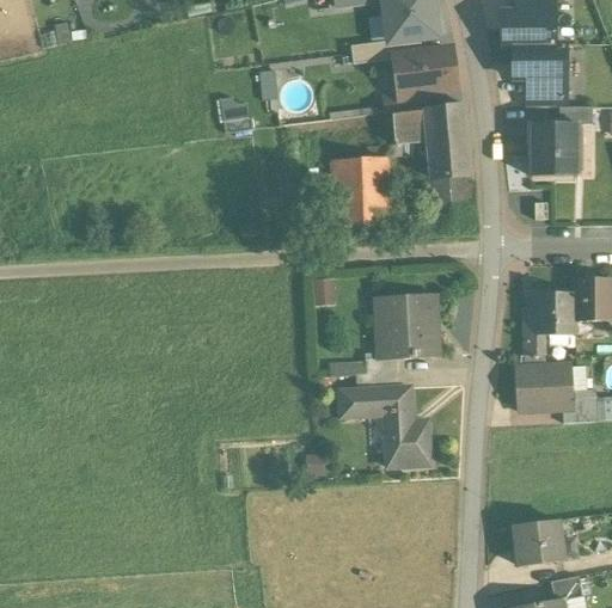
[(383,0),(390,41),(420,37),(439,35),(434,0),(383,0)]
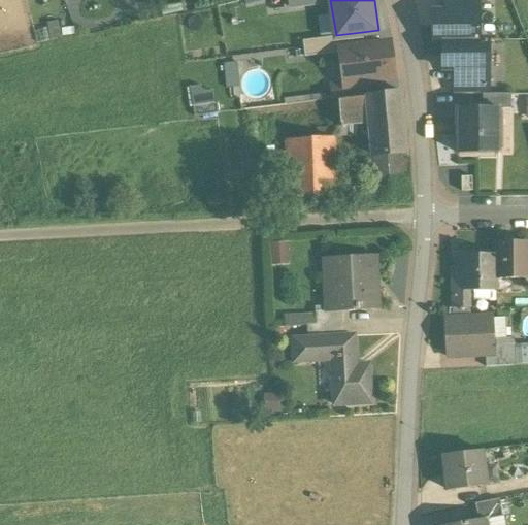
[(444,0),(444,9),(477,9),(477,0),(444,0)]
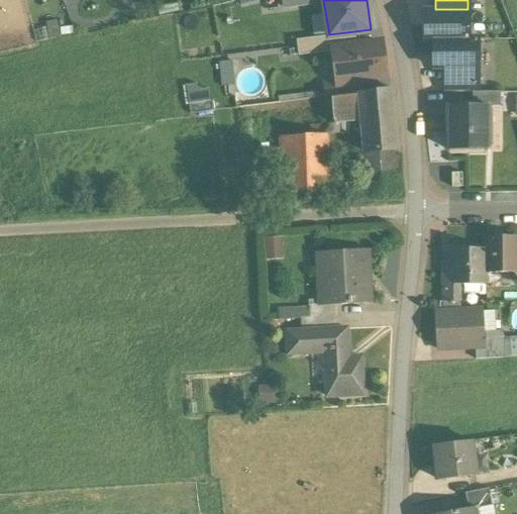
[(435,9),(423,9),(424,38),(433,38),(433,37),(468,37),(469,36),(468,9),(435,9)]
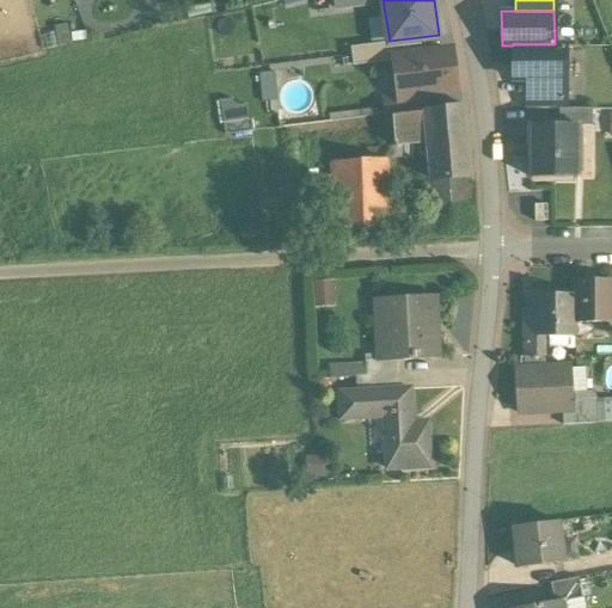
[(421,51),(420,37),(390,41),(350,47),(353,63),(393,59),(397,54),(421,51)]
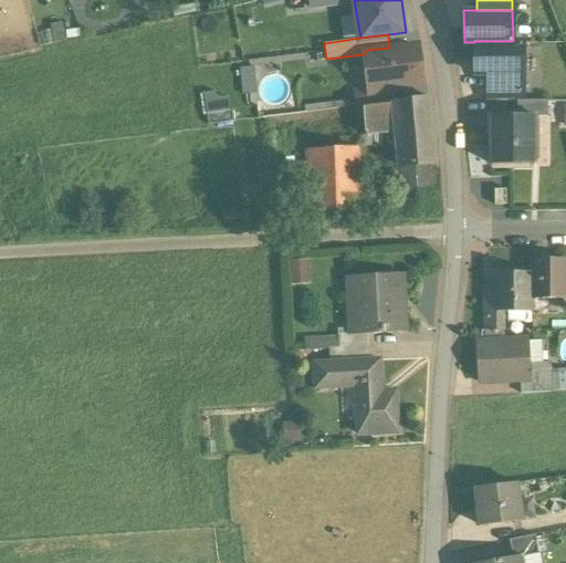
[(512,41),(474,41),(474,42),(474,72),(488,72),(523,72),(523,40),(513,40),(512,41)]
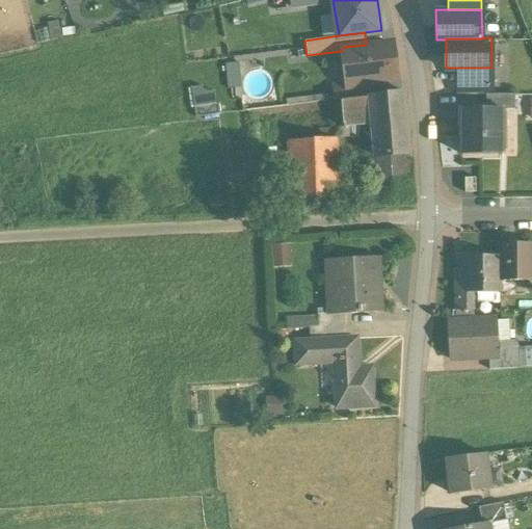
[(366,45),(345,47),(342,51),(344,63),(347,67),(350,65),(352,80),(352,82),(369,80),(393,76),(396,72),(395,61),(392,59),(390,42),(376,44),(376,43),(366,45)]
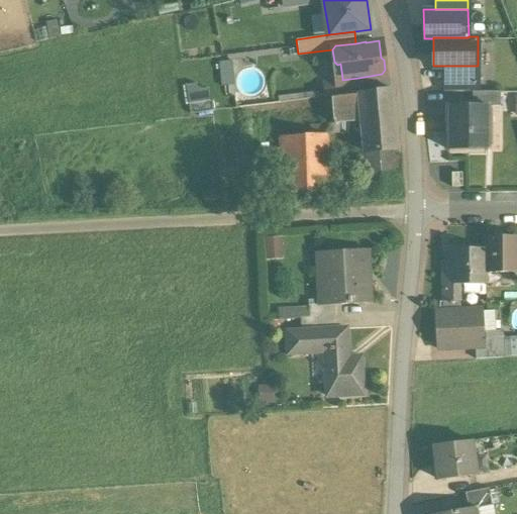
[(478,66),(445,66),(445,90),(473,90),(478,90),(478,66)]
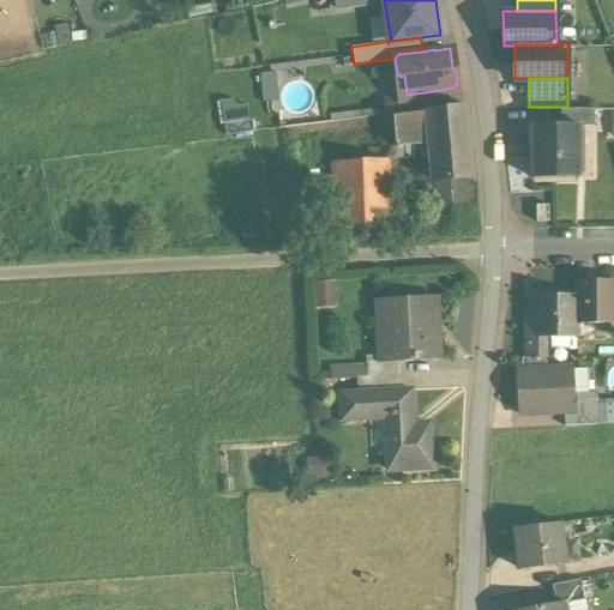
[(407,92),(386,95),(389,112),(428,107),(426,92),(407,95),(407,92)]
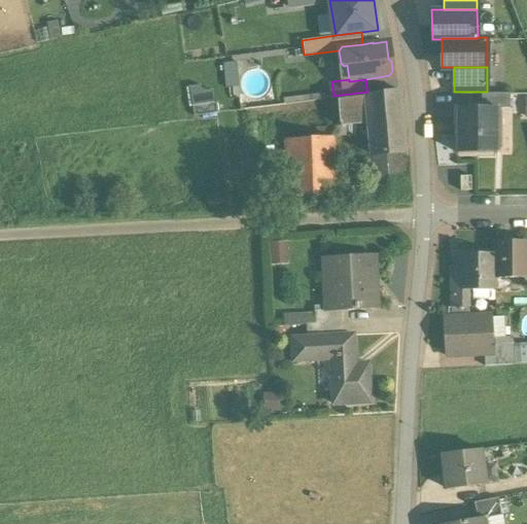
[(189,86),(191,105),(214,103),(212,89),(202,90),(202,84),(189,86)]
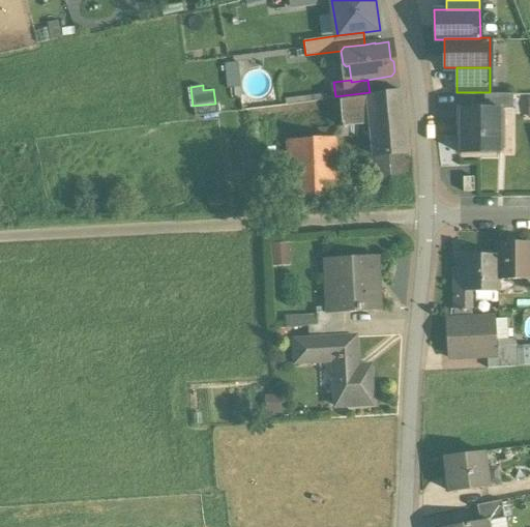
[(403,88),(370,92),(370,94),(340,99),(342,123),(372,120),(375,154),(387,153),(408,152),(403,88)]
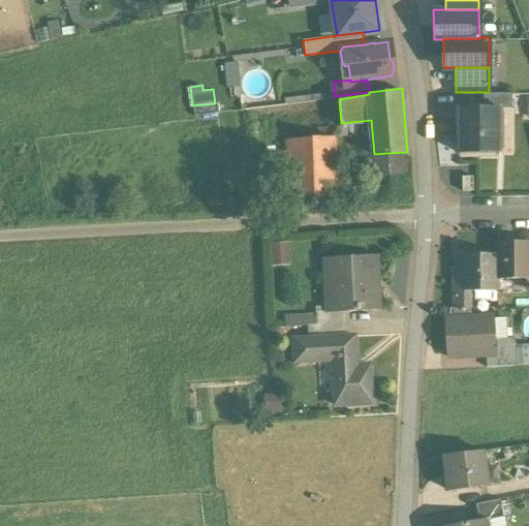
[(510,107),(510,92),(489,92),(484,92),(484,105),(498,105),(498,107),(510,107)]
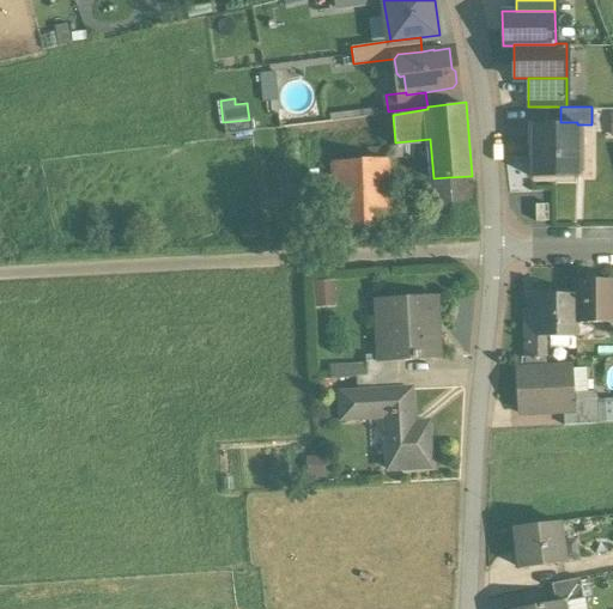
[(560,122),(532,122),(532,125),(535,125),(535,145),(532,146),(532,175),(577,175),(577,125),(577,122),(560,122)]
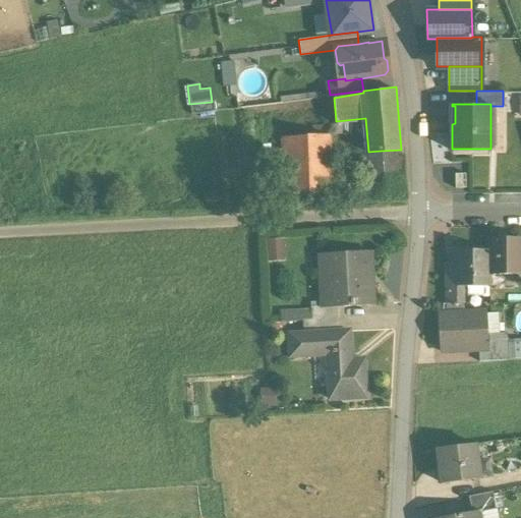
[(321,135),(284,136),(286,186),(329,183),(326,135),(327,131),(321,131),(321,135)]
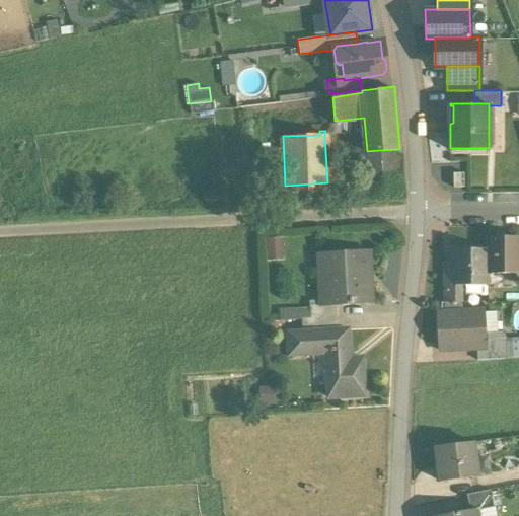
[(399,149),(379,150),(381,175),(401,173),(399,149)]
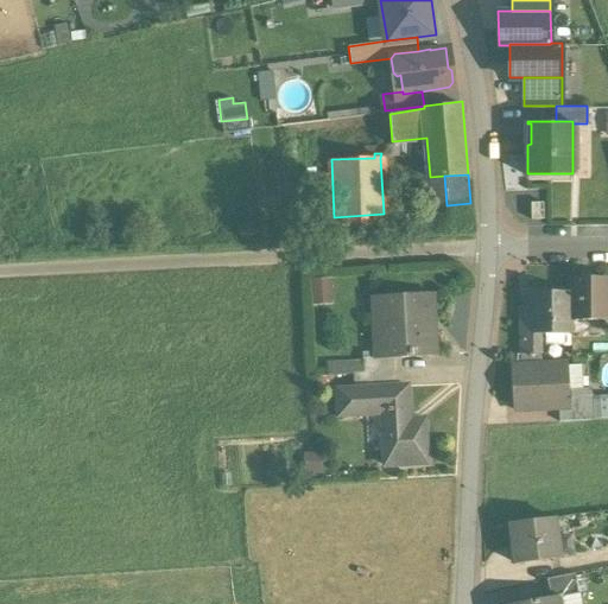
[(544,202),(531,203),(532,218),(544,218),(544,202)]
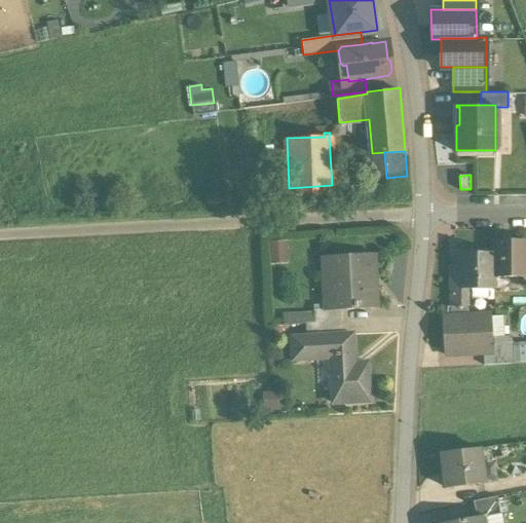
[(407,176),(386,178),(382,183),(332,185),(289,188),(290,206),(409,199),(407,176)]
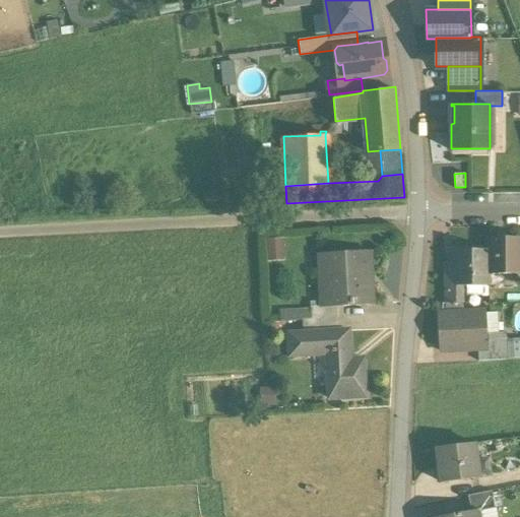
[(488,249),(488,273),(519,272),(519,237),(488,237),(488,249)]
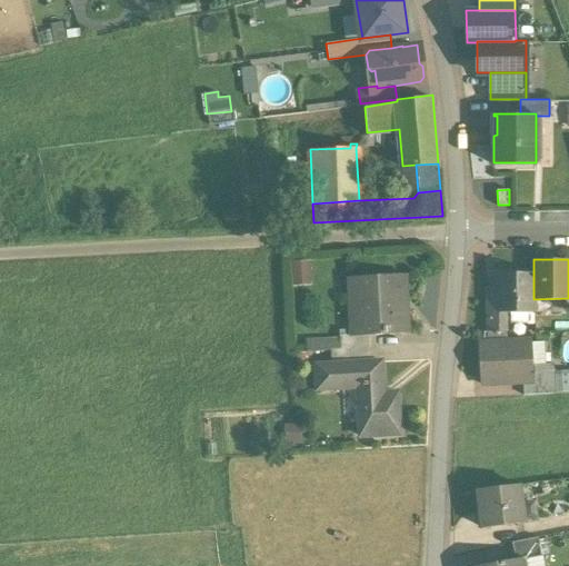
[(310,264),(293,265),(295,287),(312,286),(310,264)]
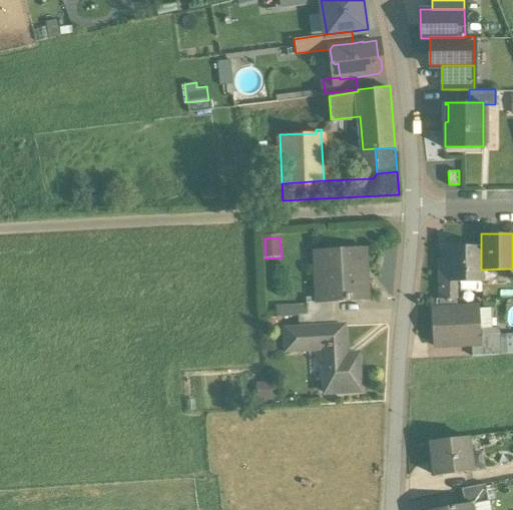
[(481,245),(448,245),(448,259),(440,259),(440,286),(455,286),(455,281),(481,281),(481,270),(481,245)]
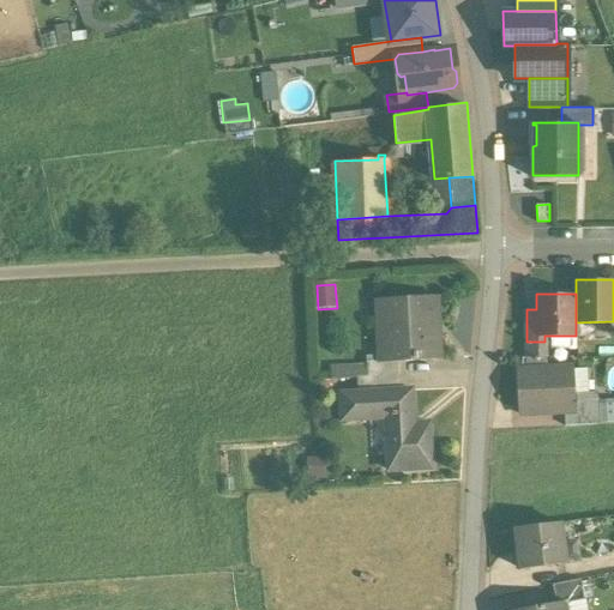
[(437,295),(377,299),(379,358),(378,358),(378,361),(398,360),(439,357),(437,295)]
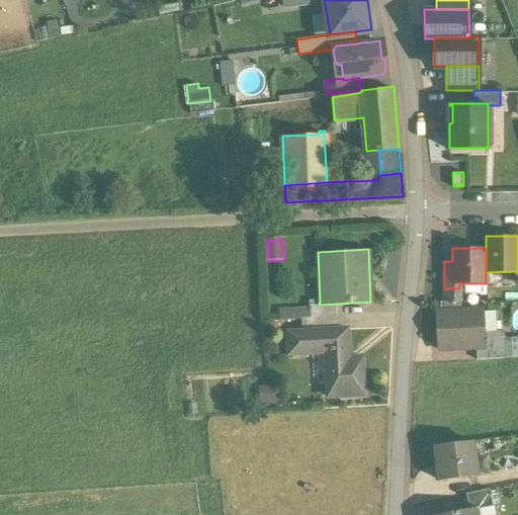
[(459,288),(444,288),(444,301),(459,301),(459,288)]
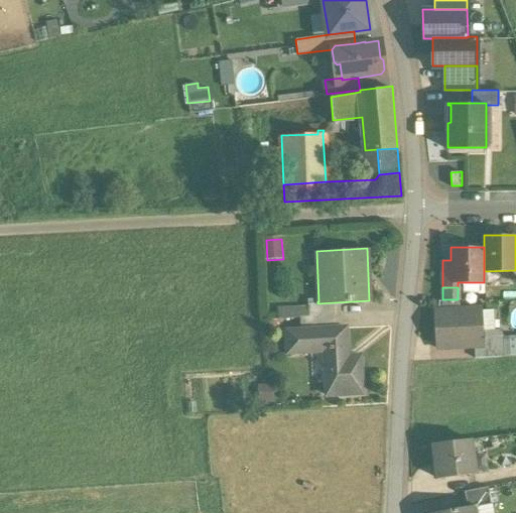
[(442,299),(438,299),(438,309),(459,308),(458,299),(442,299)]
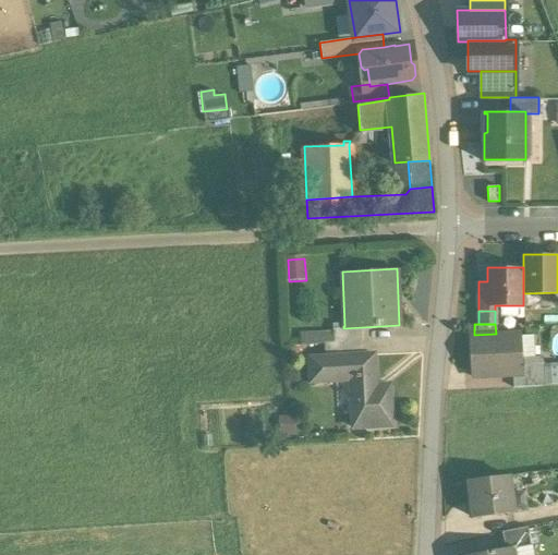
[(343,326),(332,327),(332,329),(334,341),(363,340),(362,327),(343,328),(343,326)]
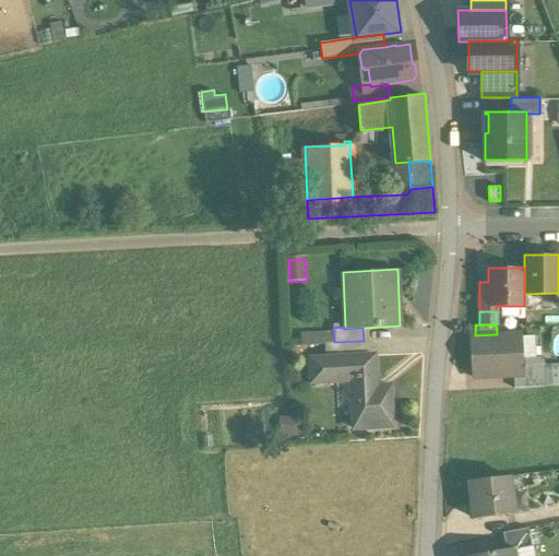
[(333,330),(300,332),(301,344),(324,343),(334,342),(333,330)]
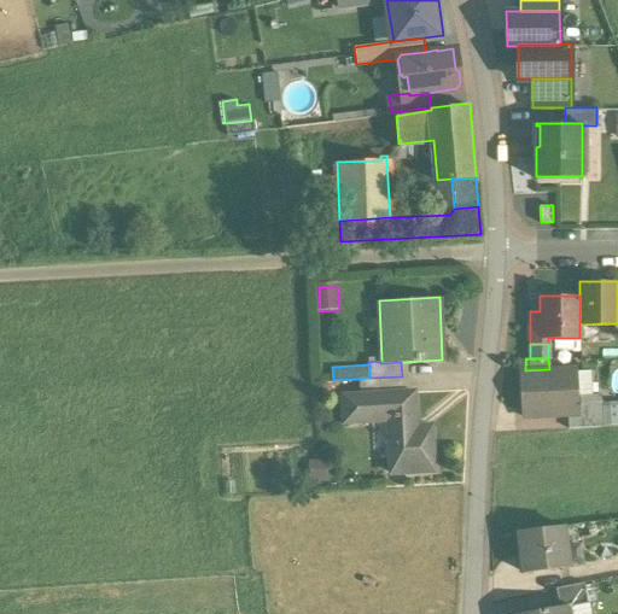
[(525,370),(520,370),(523,415),(567,413),(578,411),(577,393),(576,368),(549,369),(525,370)]
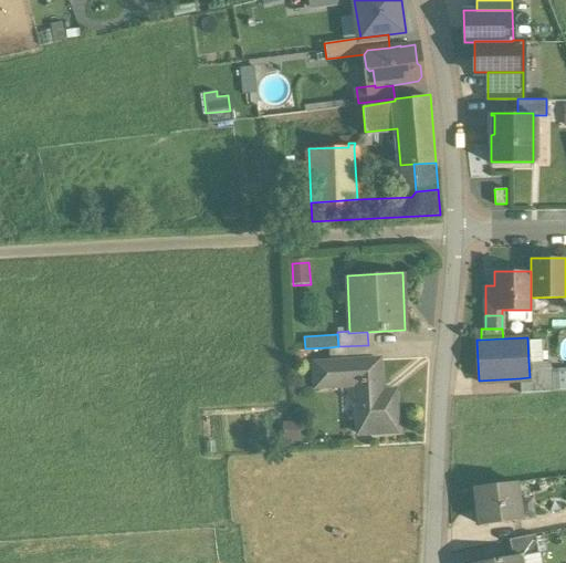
[(338,346),(328,347),(328,361),(369,358),(368,345),(338,346)]
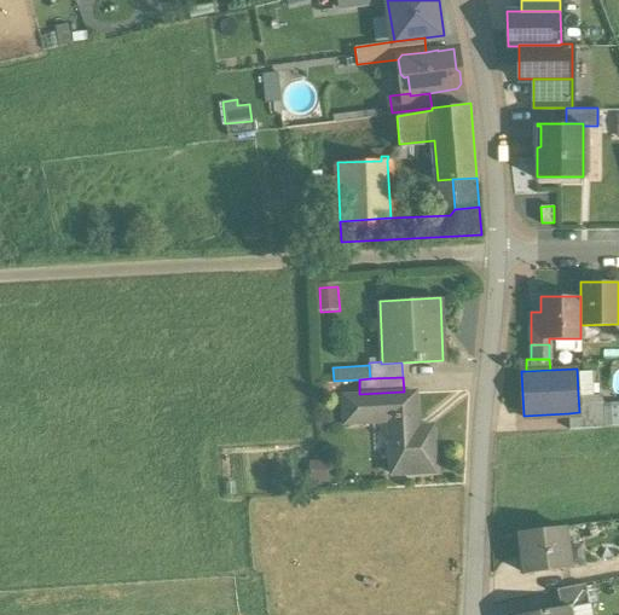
[(359,394),(341,395),(343,423),(387,421),(389,473),(434,470),(432,427),(416,428),(414,392),(404,392),(359,394)]
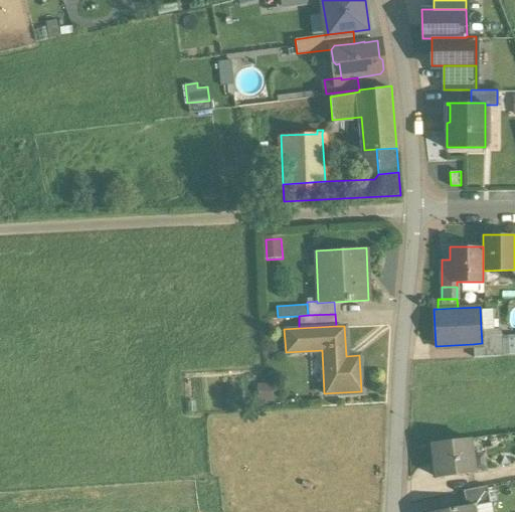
[(500,327),(481,328),(482,343),(473,344),(474,356),(501,354),(500,327)]
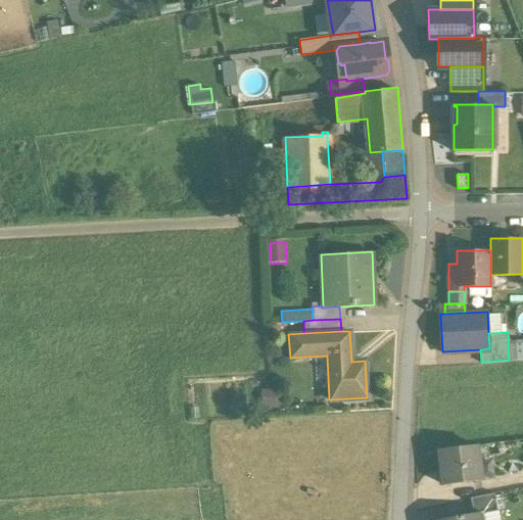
[(476,444),(438,448),(442,483),(480,478),(476,444)]
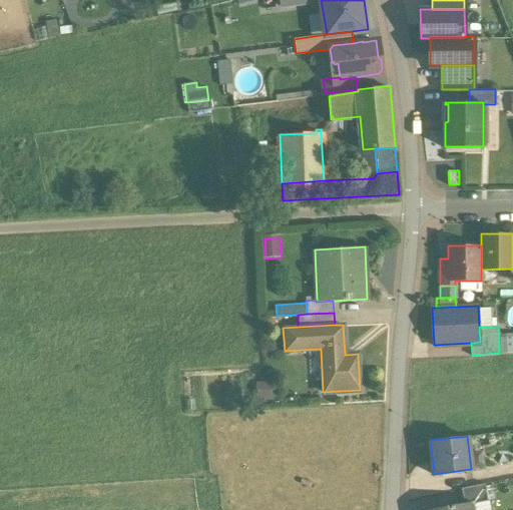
[(484,483),(461,487),(464,503),(472,501),(472,503),(487,500),(484,483)]
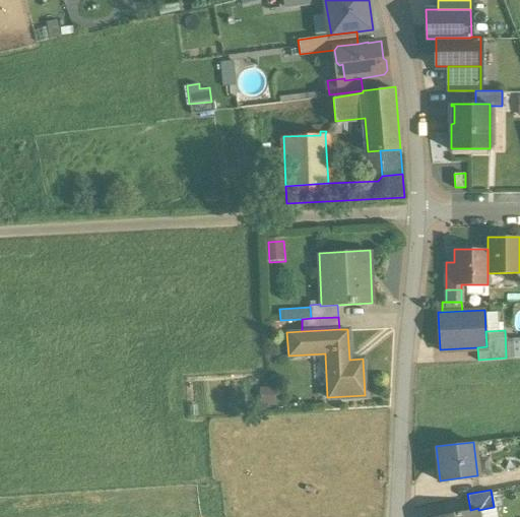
[(470,510),(433,516),(479,516),(478,510),(478,508),(470,510)]
